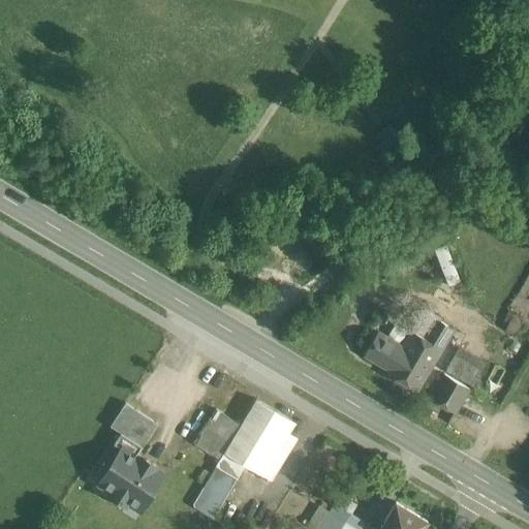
[(437,254),(447,285),(461,280),(450,249),(437,254)]
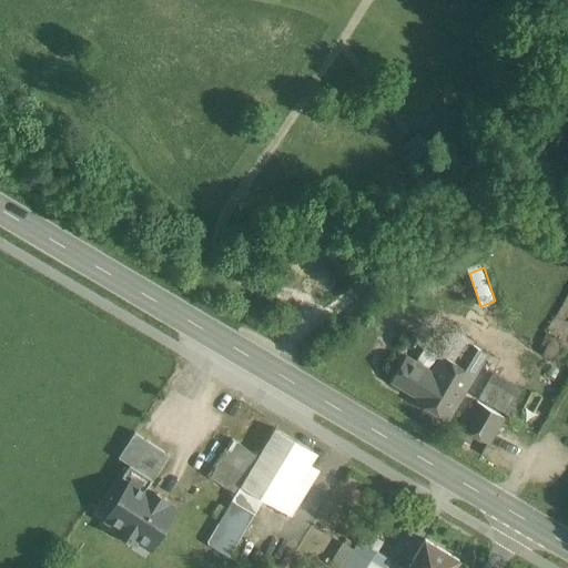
[(480,351),(473,345),(465,357),(464,357),(464,359),(465,361),(466,357),(474,362),(480,351)]
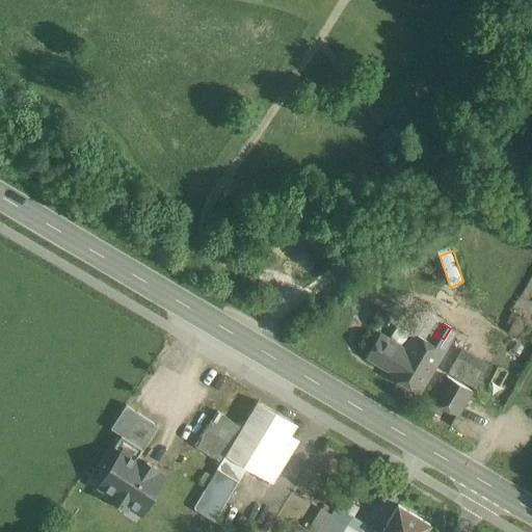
[(431,344),(415,334),(405,350),(380,336),(367,358),(392,373),(390,376),(419,393),(449,342),(444,339),(436,335),(435,338),(431,344)]
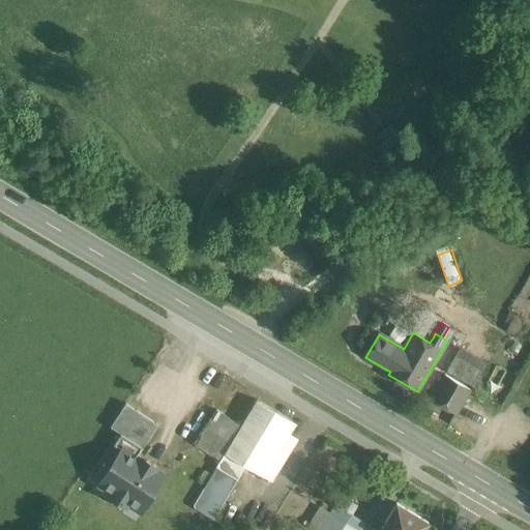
[(476,387),(489,360),(459,347),(446,373),(476,387)]
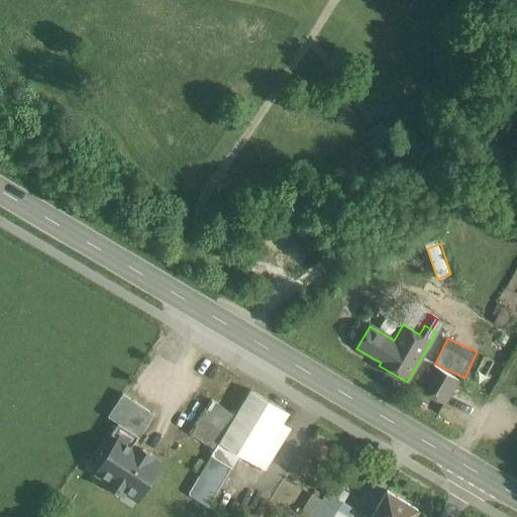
[(458,381),(434,366),(420,390),(444,405),(458,381)]
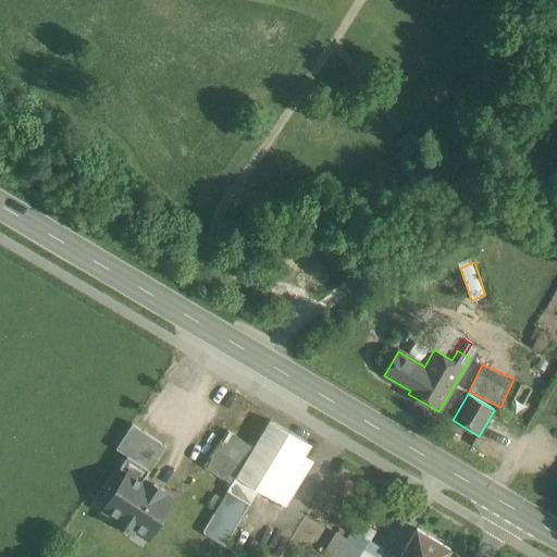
[(254,448),(236,477),(237,478),(258,491),(273,499),(300,455),(307,444),(270,421),(254,448)]
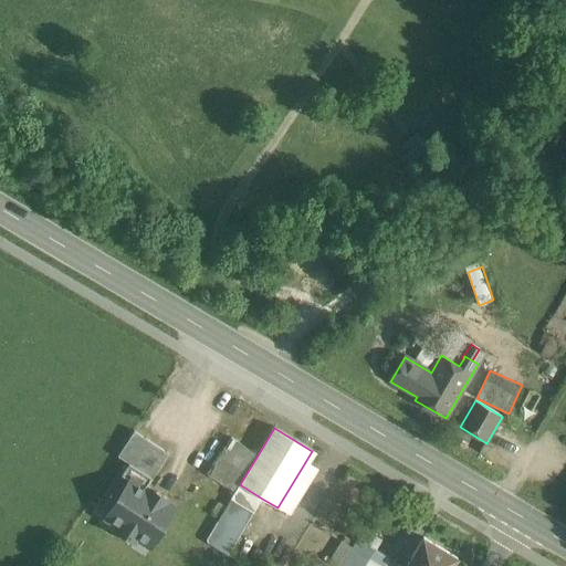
[(169,454),(134,432),(118,457),(129,464),(129,463),(153,479),(169,454)]
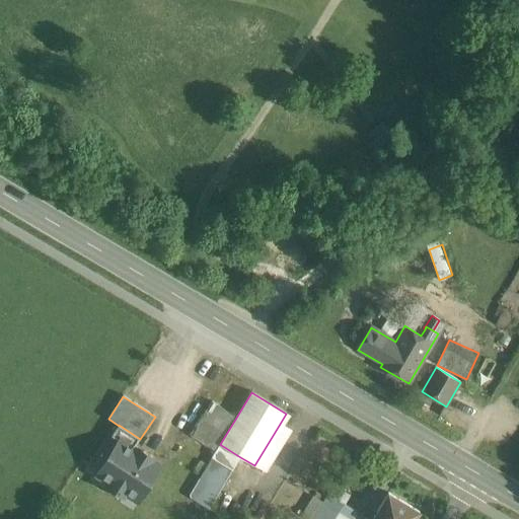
[(236,418),(212,402),(192,436),(217,452),(221,445),(220,444),(236,418)]
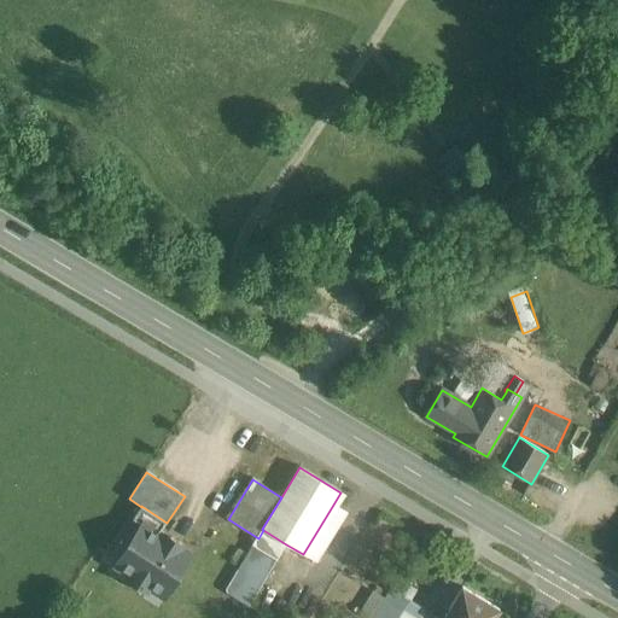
[(333,505),(303,554),(316,563),(347,513),(333,505)]
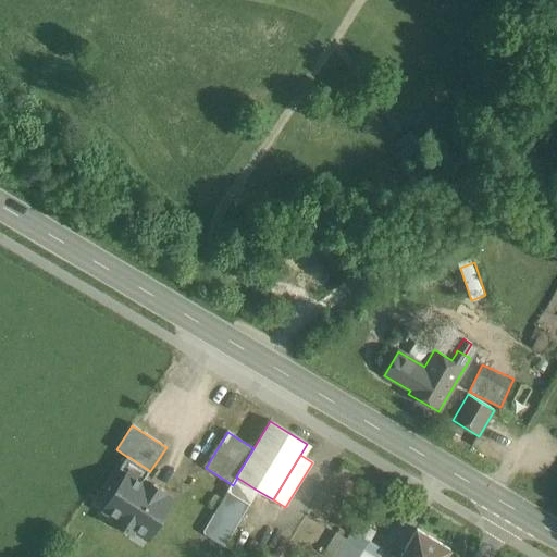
[(163,493),(149,484),(148,485),(144,482),(150,471),(127,456),(127,457),(120,468),(128,474),(106,510),(118,518),(115,522),(133,533),(135,530),(148,537),(172,500),(162,494),(163,493)]
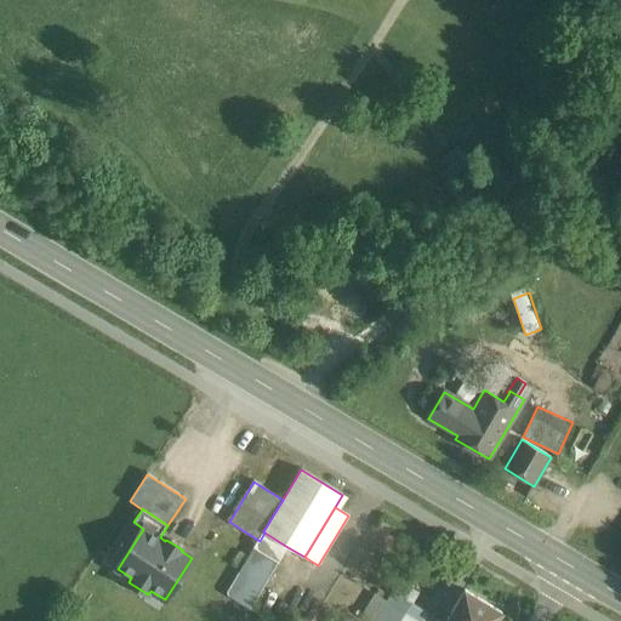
[(260,541),(227,594),(250,609),(288,547),(265,533),(260,541)]
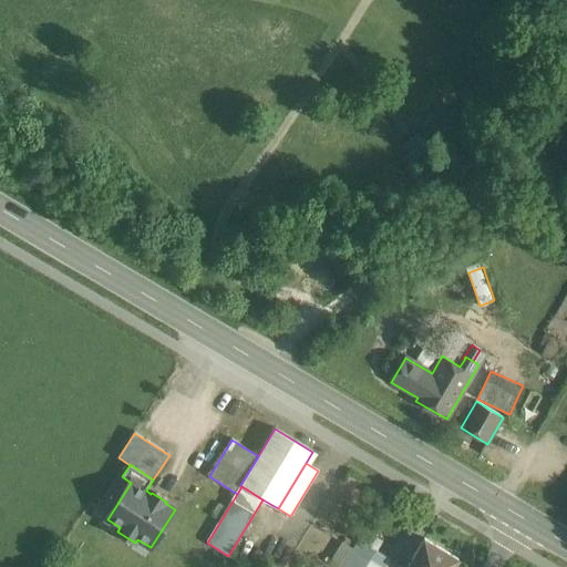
[(453,566),(459,559),(424,538),(406,566),(453,566)]
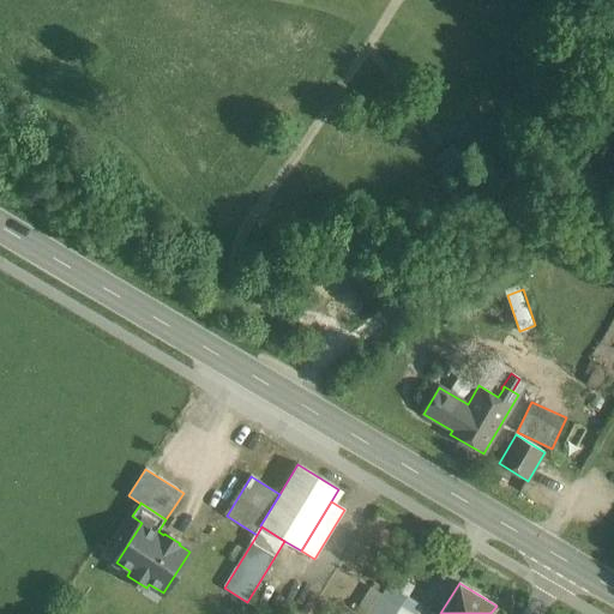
[(387,599),(378,613),(397,613),(402,607),(387,599)]
